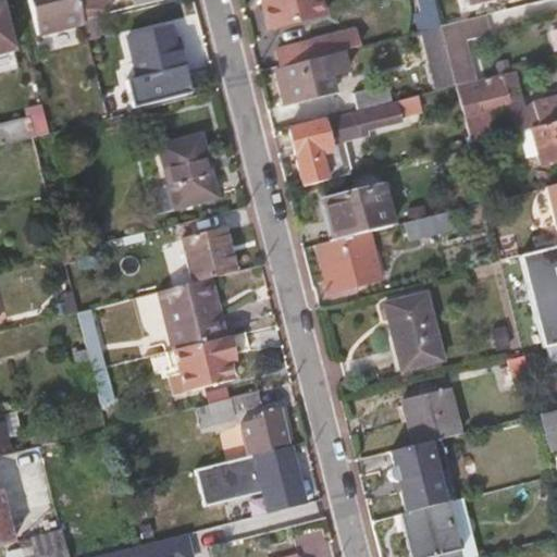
[(319,0),(262,0),(270,28),(324,15),(319,0)]
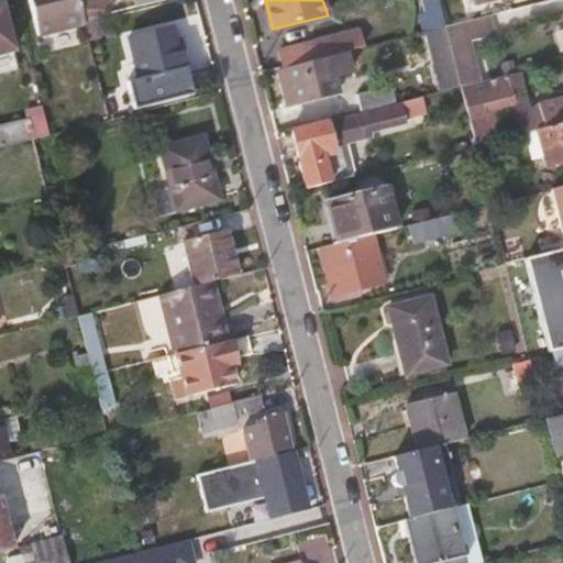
[(420,0),(429,32),(445,28),(439,0),(420,0)]
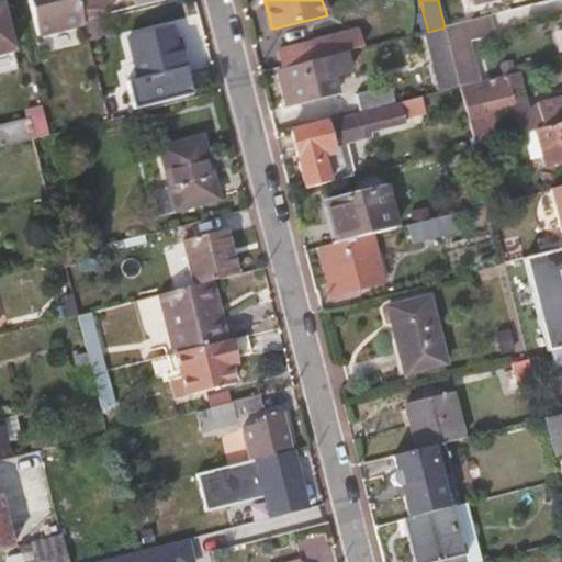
[(0,55),(10,53),(0,10),(0,55)]
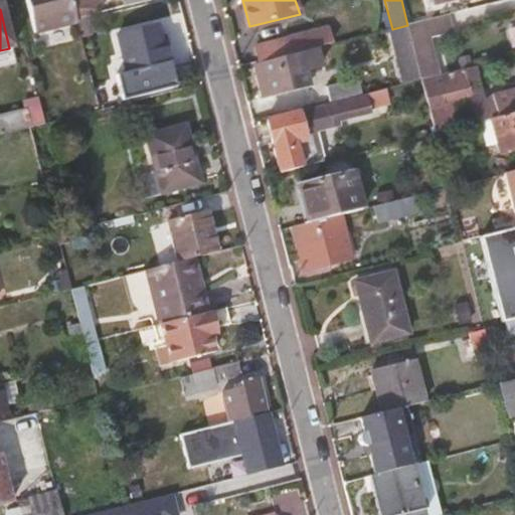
[(427,20),(407,25),(421,80),(441,75),(427,20)]
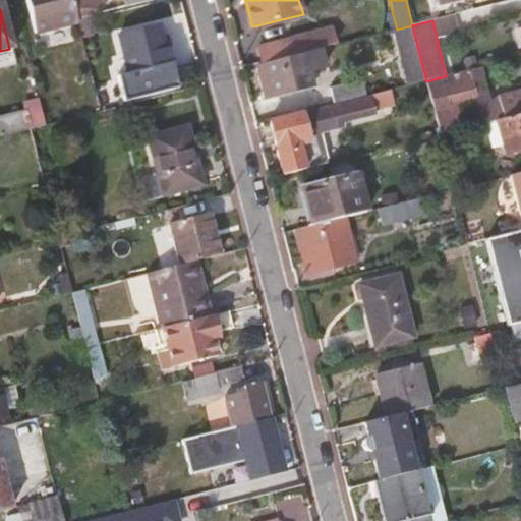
[(426,81),(412,25),(397,30),(392,31),(406,87),(426,81)]
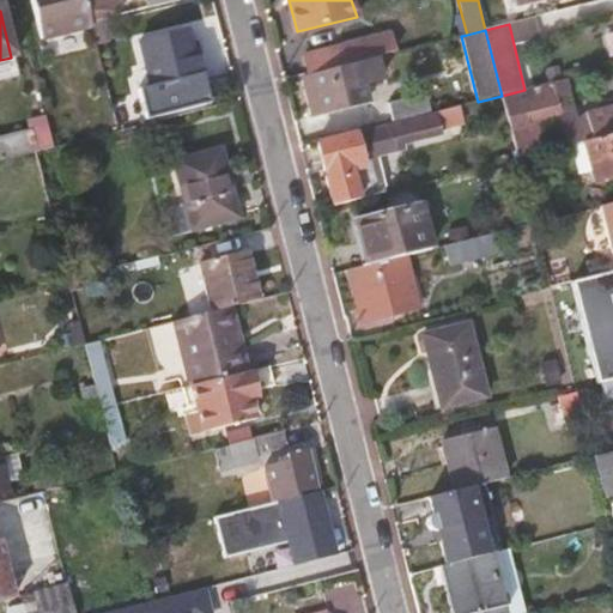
[(184,31),(138,43),(156,115),(206,103),(201,80),(202,80),(195,52),(190,53),(184,31)]
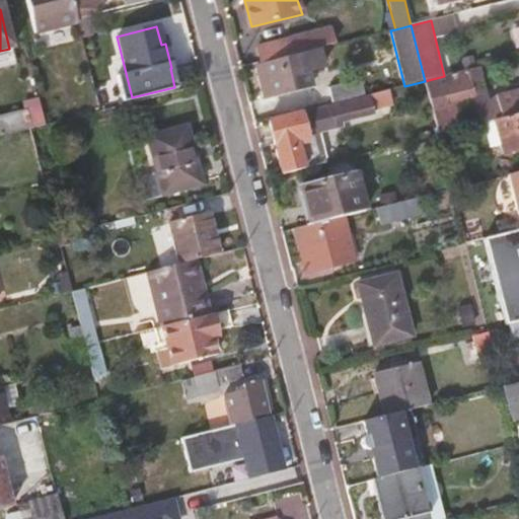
[(260,63),(299,54),(296,42),(256,52),(260,63)]
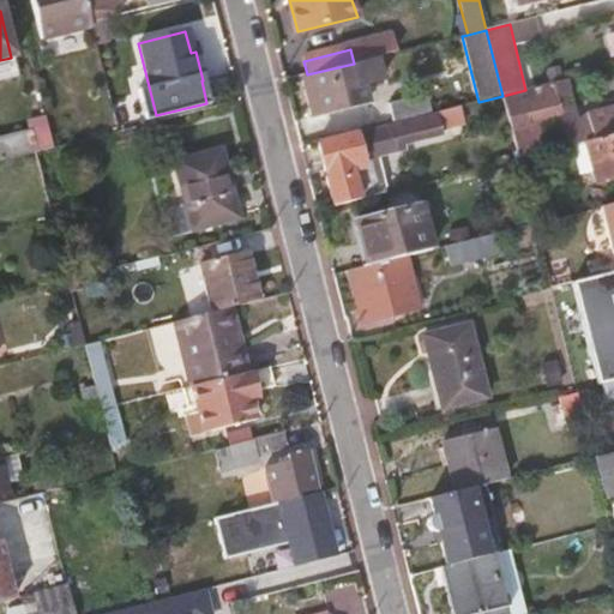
[(375,61),(305,79),(313,115),(367,101),(363,85),(380,80),(375,61)]
